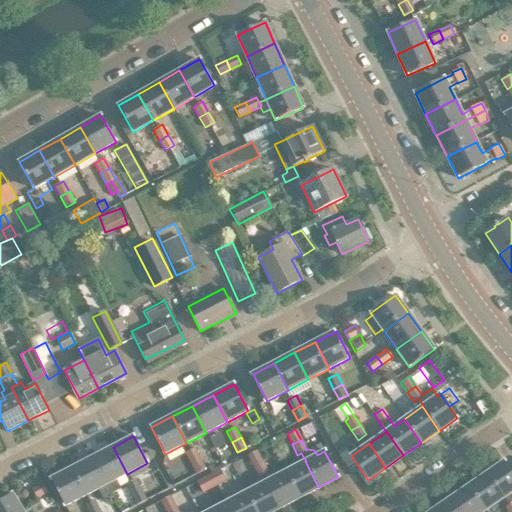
[(113,447),(92,458),(111,493),(120,489),(115,480),(127,474),(113,447)]
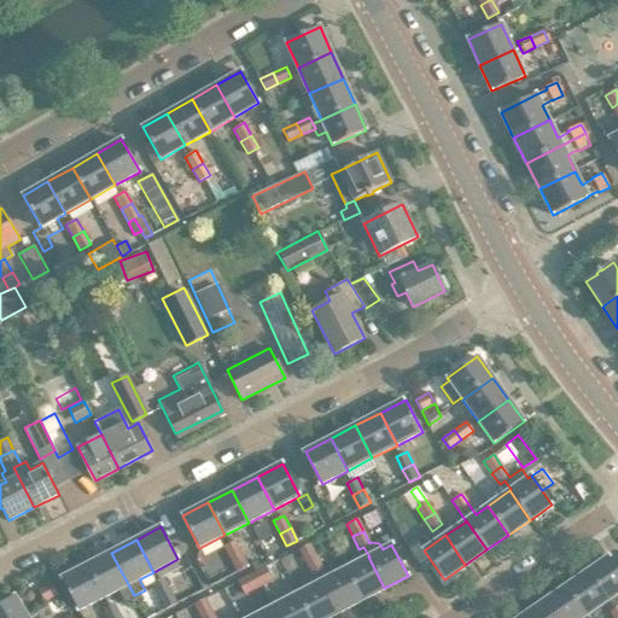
[(233,558),(244,552),(237,540),(226,546),(233,558)]
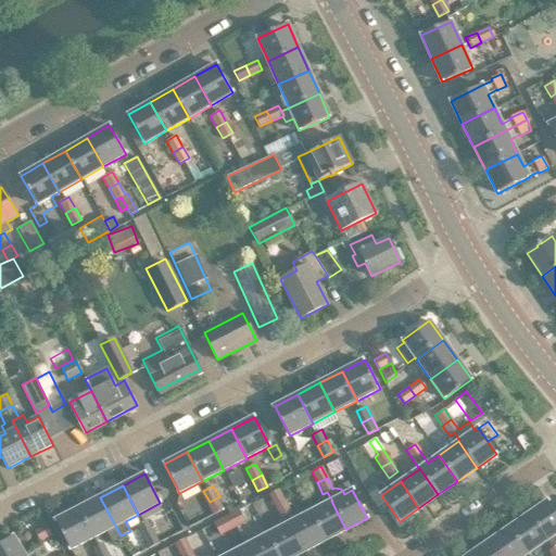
[(274,505),(283,501),(278,489),(268,494),(274,505)]
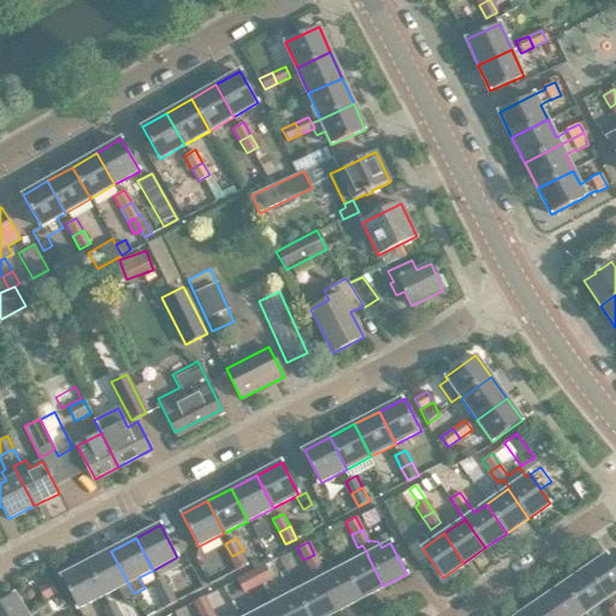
[(179,543),(172,546),(177,555),(184,551),(179,543)]
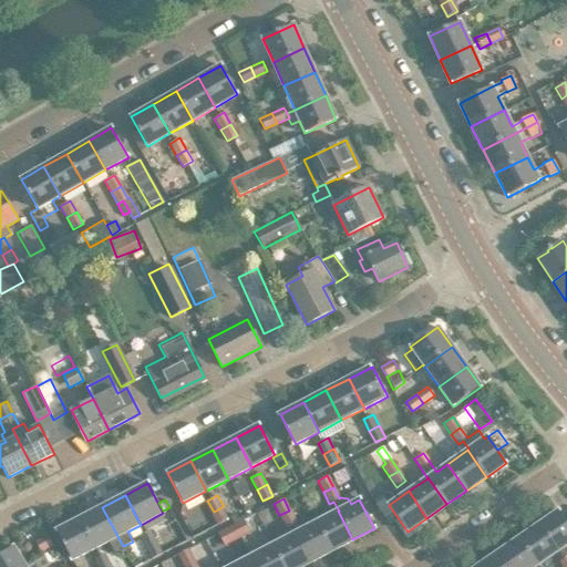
[(219,524),(229,518),(224,506),(214,512),(219,524)]
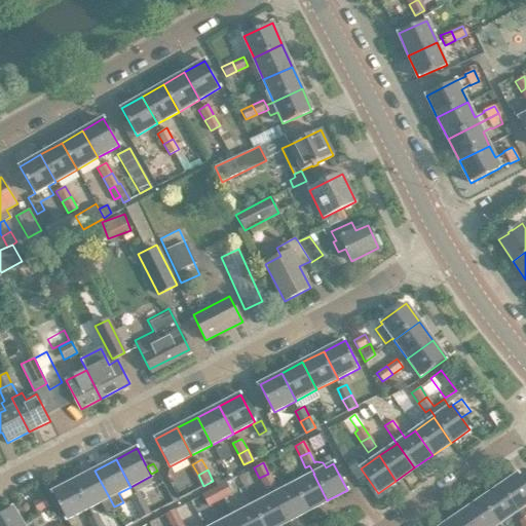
[(95,471),(73,482),(87,510),(101,502),(107,516),(116,511),(114,506),(95,471)]
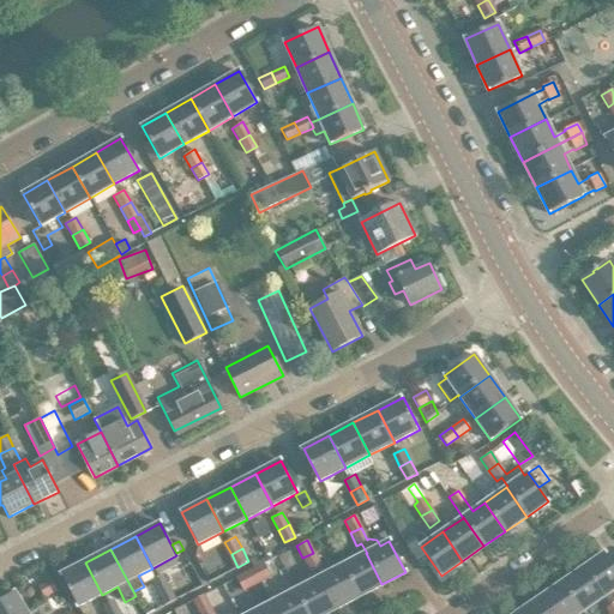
[(309,571),(320,565),(313,553),(302,558),(309,571)]
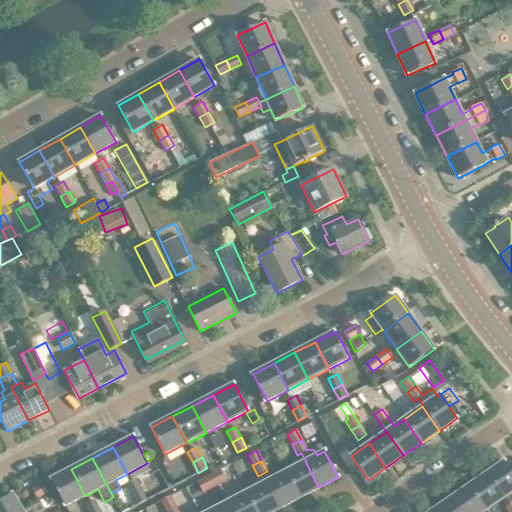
[(318,487),(305,461),(285,472),(299,498),(318,487)]
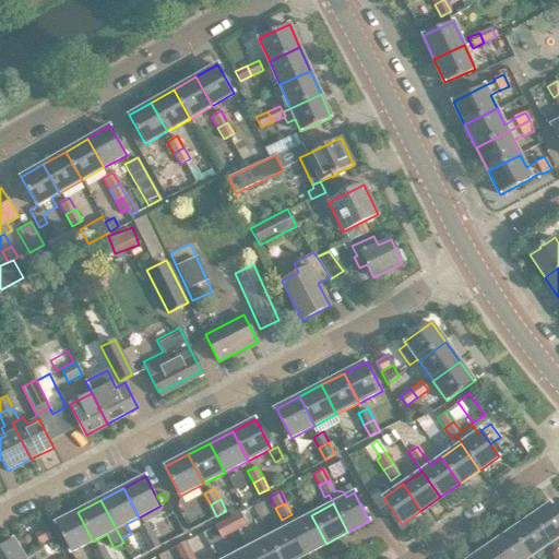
[(554,558),(558,558),(558,515),(550,503),(531,518),(549,544),(555,552),(551,555),(554,558)]
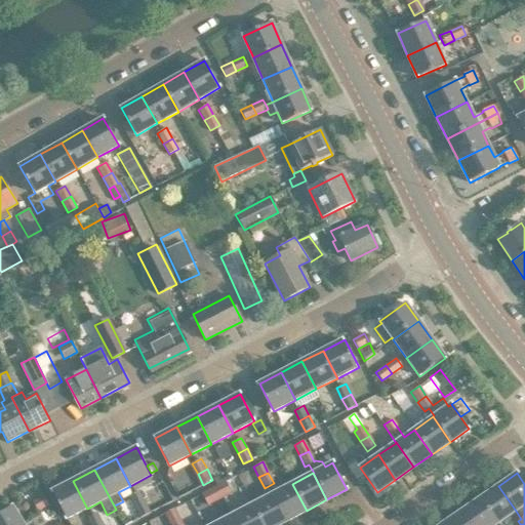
[(216,485),(226,481),(230,479),(228,475),(219,480),(217,476),(213,478),(216,485)]
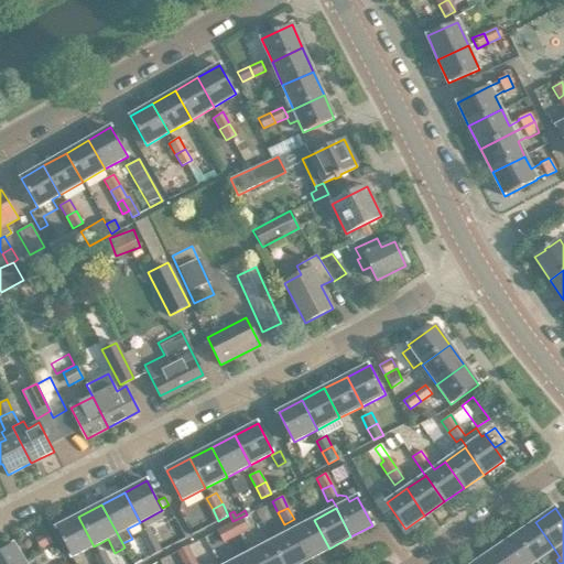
[(78,517),(56,528),(72,557),(94,546),(78,517)]
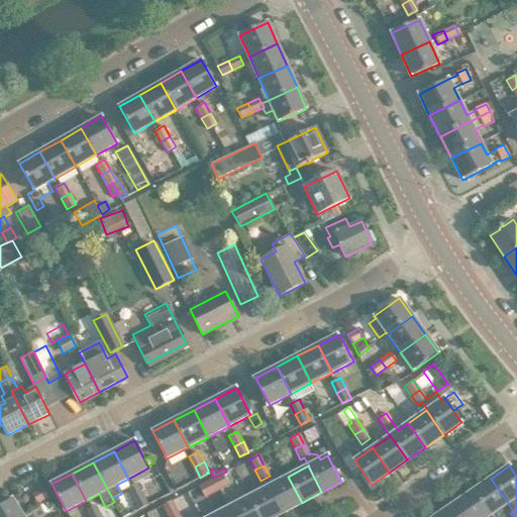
[(218,489),(227,485),(222,474),(213,478),(213,479),(218,489)]
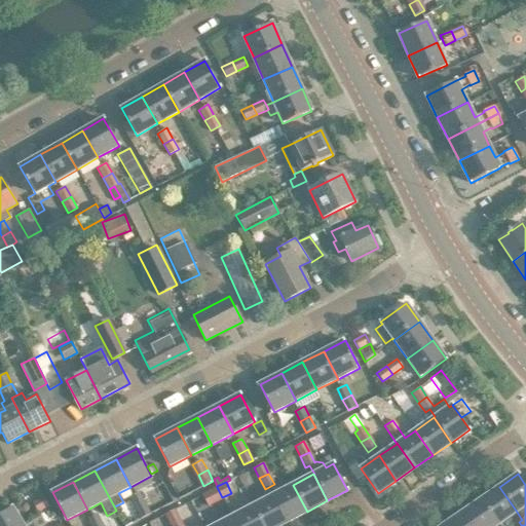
[(293,485),(272,495),(287,522),(307,512),(293,485)]
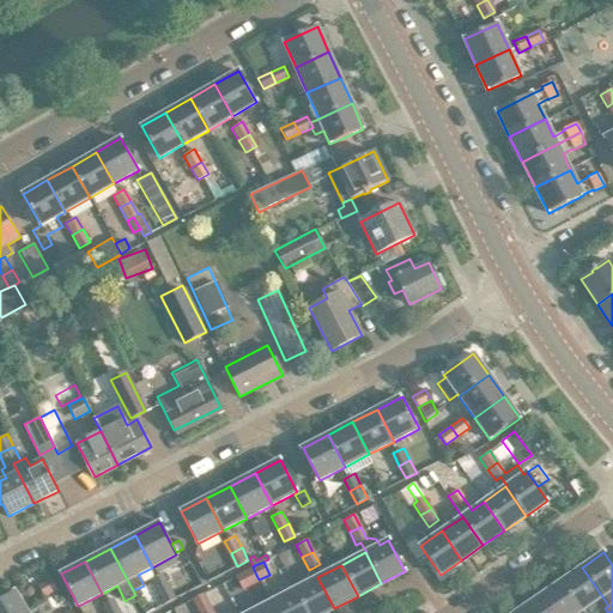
[(581,611),(602,596),(582,568),(560,582),(581,611)]
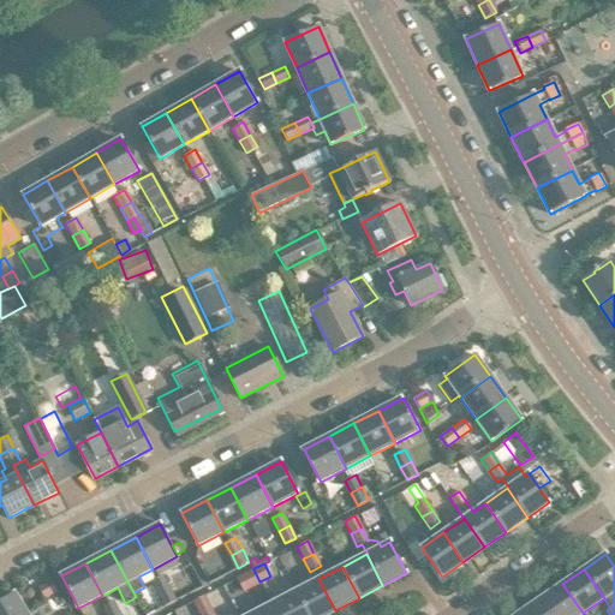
[(243,591),(254,585),(248,573),(237,578),(243,591)]
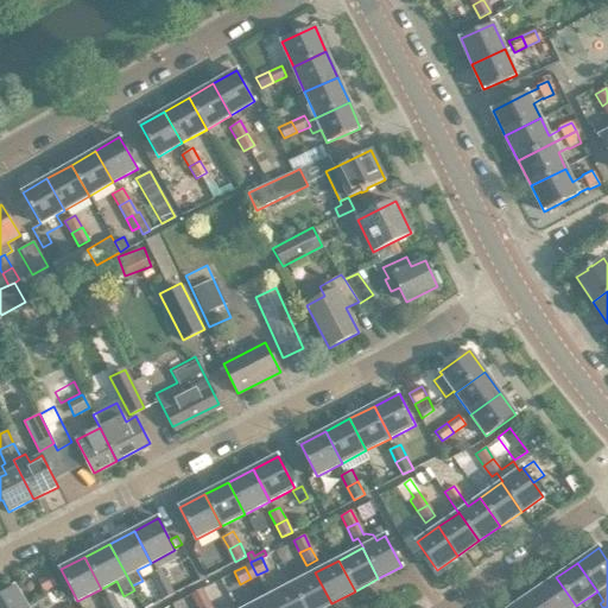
[(160,569),(150,574),(156,587),(166,581),(160,569)]
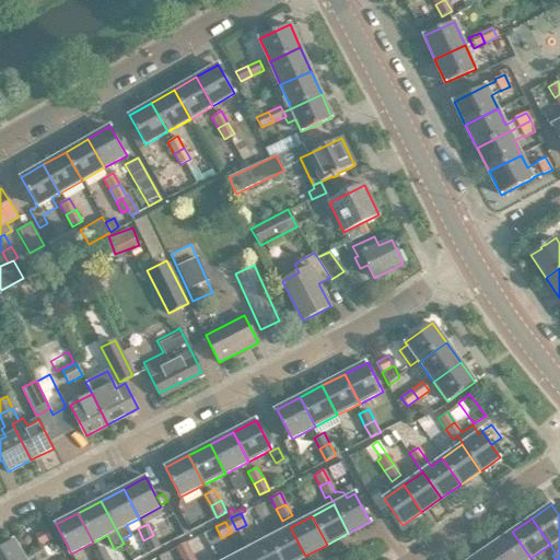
[(290,527),(268,538),(279,559),(296,559),(305,556),(290,527)]
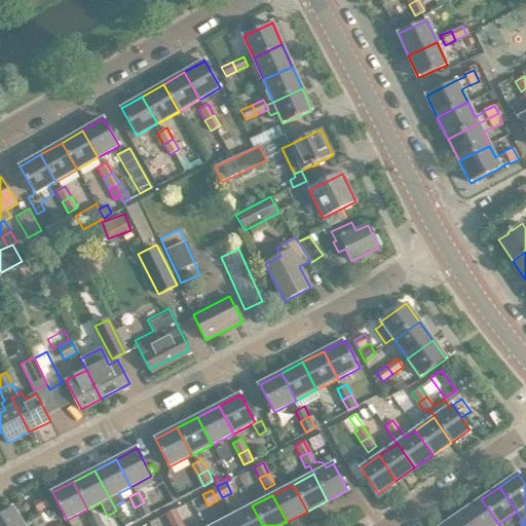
[(37,512),(48,505),(44,496),(33,502),(37,512)]
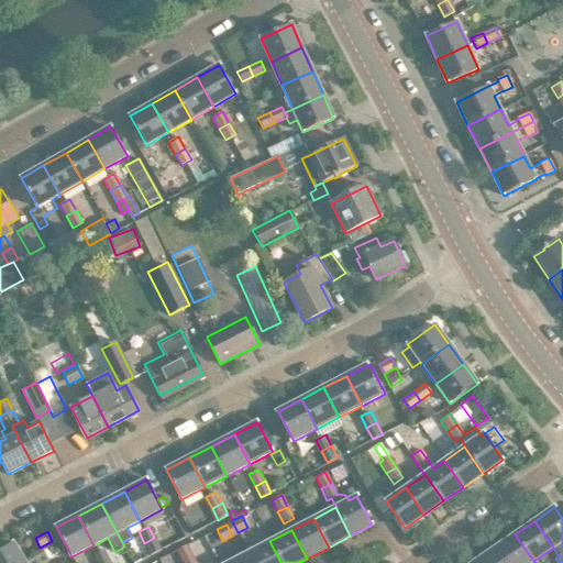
[(515,534),(495,548),(505,562),(530,562),(533,561),(515,534)]
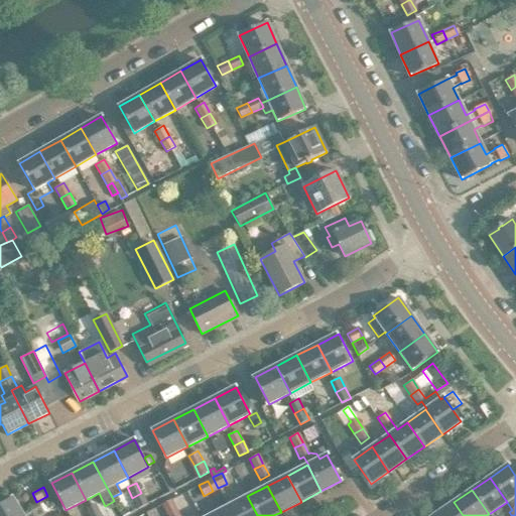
[(141,493),(132,498),(138,508),(147,504),(141,493)]
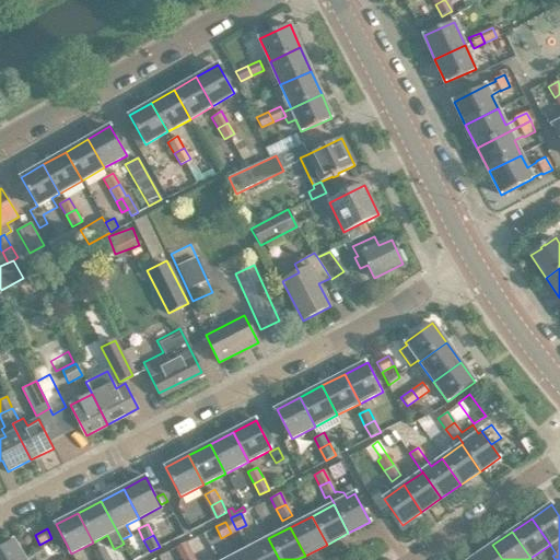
[(247,549),(241,552),(245,559),(279,559),(268,538),(247,549)]
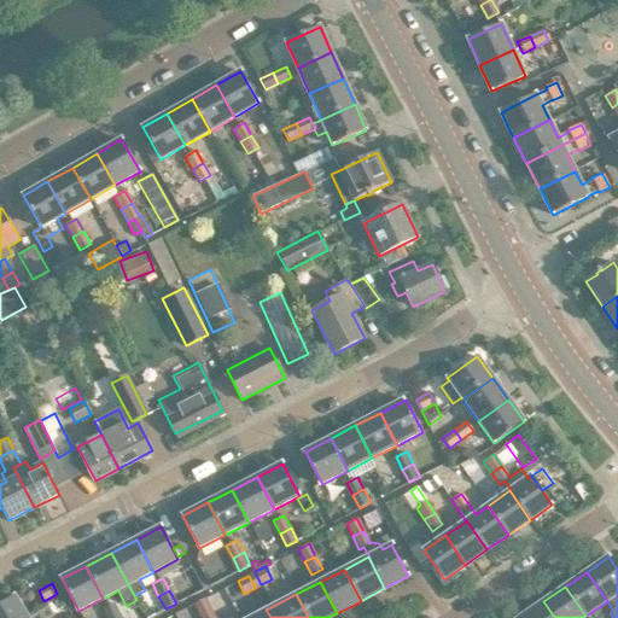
[(0,605),(0,617),(28,617),(15,596),(0,605)]
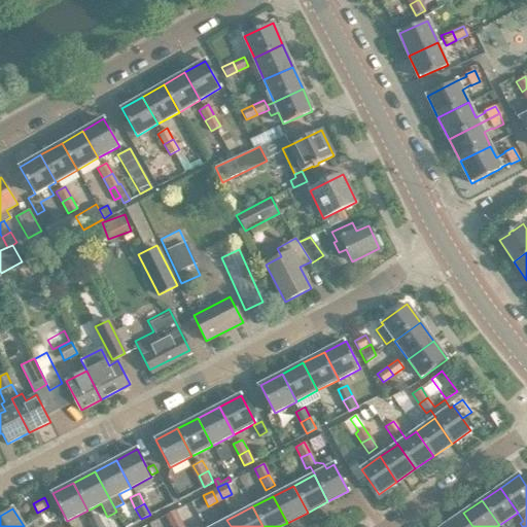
[(171,525),(180,521),(174,510),(165,515),(171,525)]
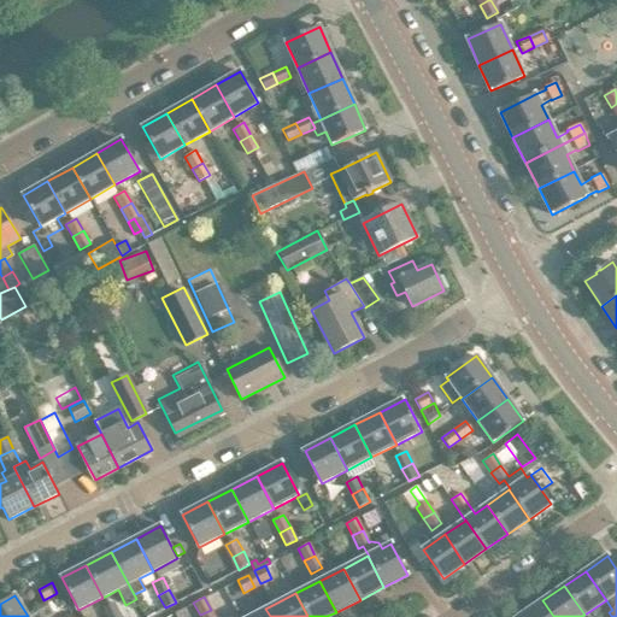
[(553,616),(542,600),(521,616),(553,616)]
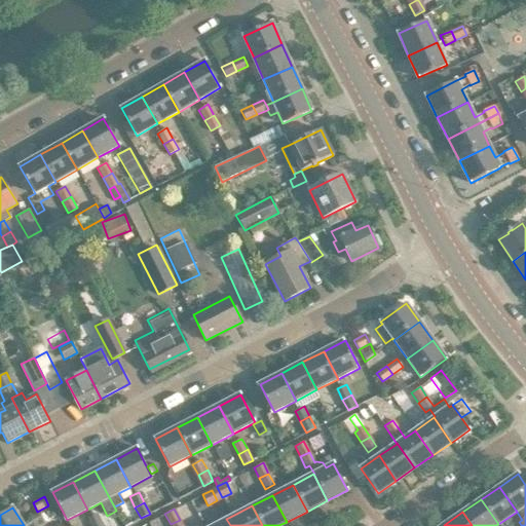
[(97,514),(87,519),(90,525),(99,525),(102,525),(97,514)]
